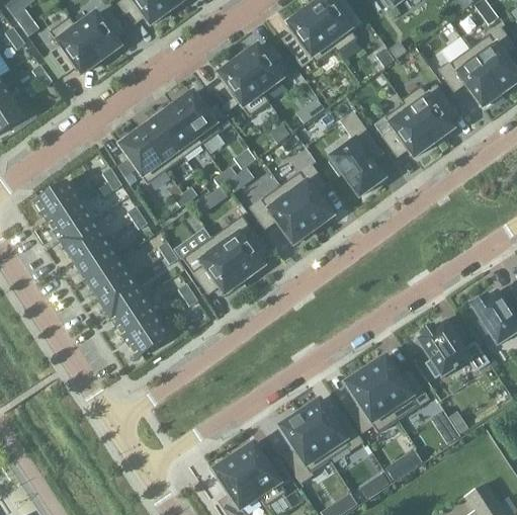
[(17,0),(7,7),(15,16),(24,9),(17,0)]
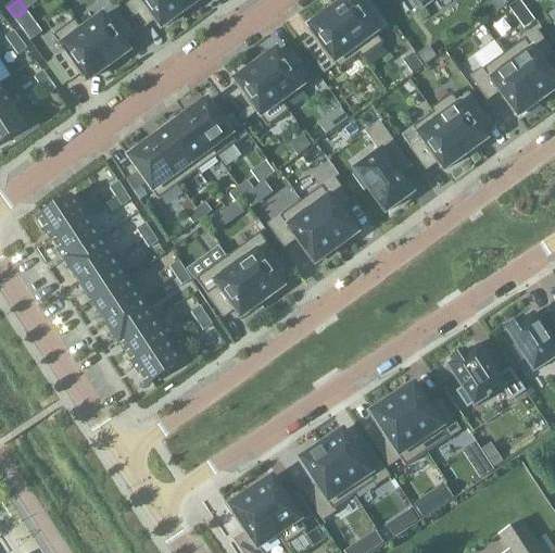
[(133,0),(128,3),(144,26),(155,19),(161,26),(183,11),(174,0),(133,0)]
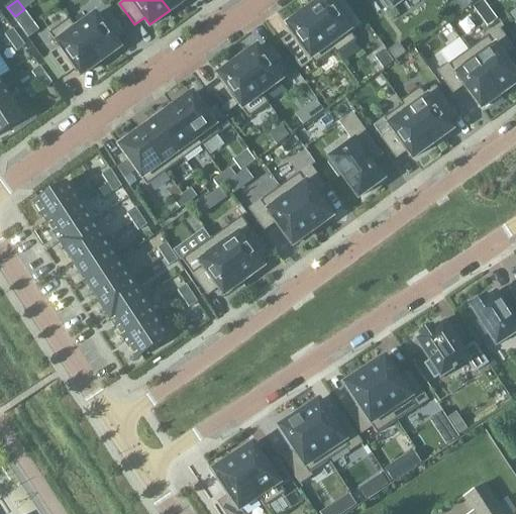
[(162,0),(170,10),(184,0),(162,0)]
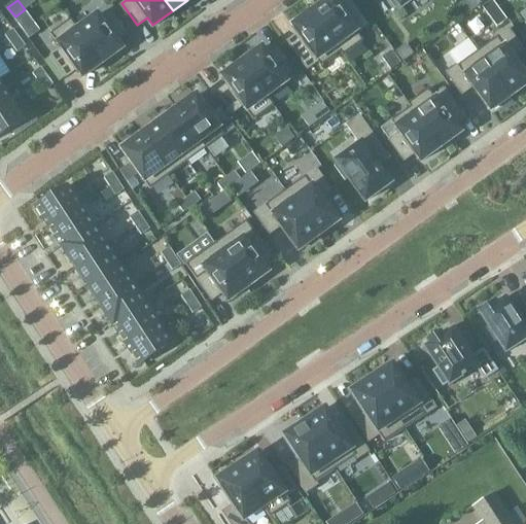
[(325,0),(313,9),(342,49),(342,50),(344,54),(364,39),(358,31),(370,23),(352,0),(343,0),(339,3),(337,0),(325,0)]
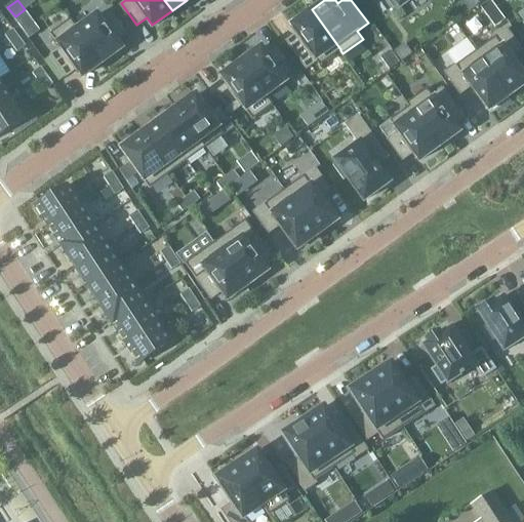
[(465,0),(471,8),(479,2),(477,0),(465,0)]
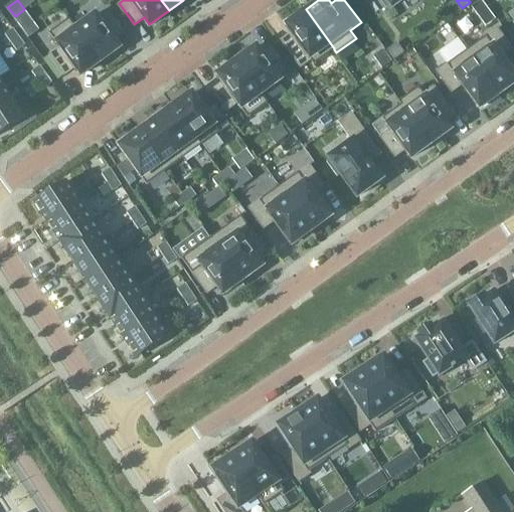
[(26,9),(15,17),(22,26),(33,18),(26,9)]
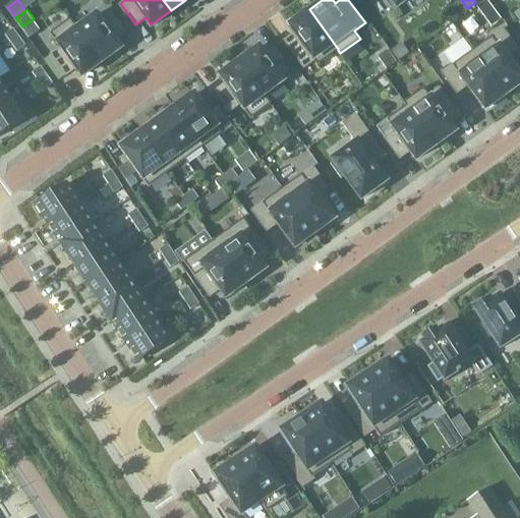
[(338,49),(309,9),(289,23),(295,32),(285,39),(304,66),(315,59),(319,63),(338,50),(338,49)]
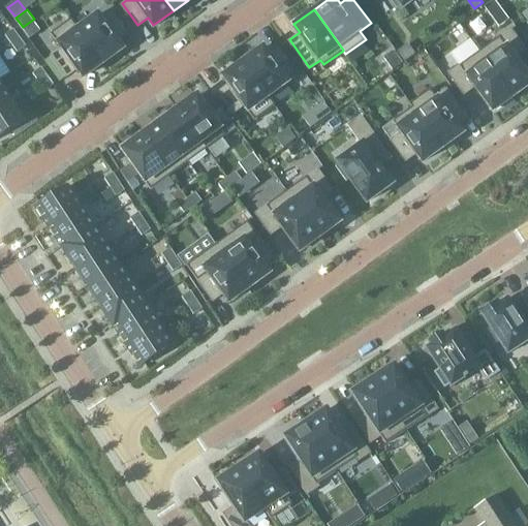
[(113,10),(102,18),(99,12),(80,27),(79,27),(103,61),(123,47),(118,38),(128,31),(113,10)]
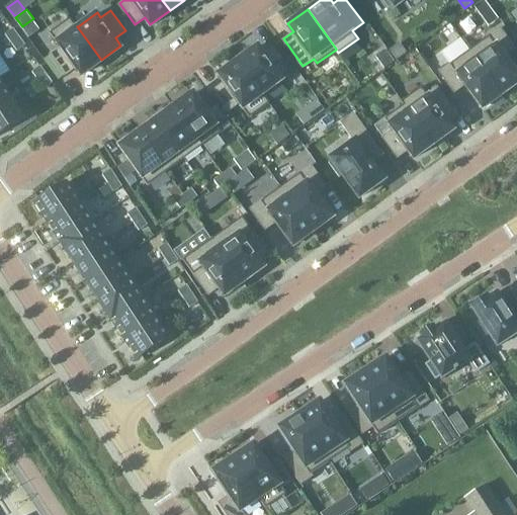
[(81,74),(101,60),(77,26),(78,26),(71,16),(51,31),(61,46),(51,53),(66,74),(76,67),(81,74)]
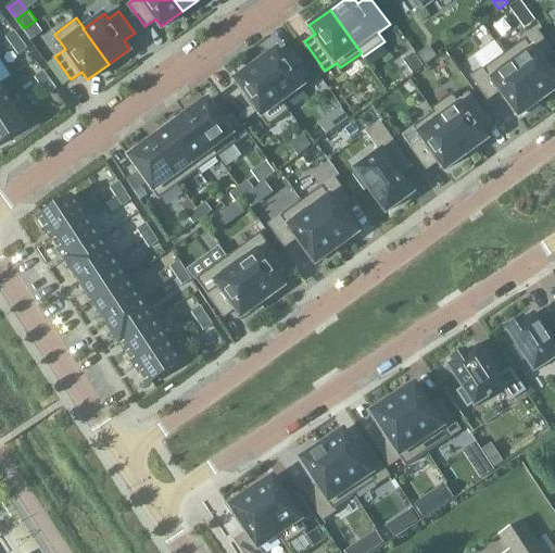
[(505,52),(539,99),(554,88),(554,76),(542,59),(553,51),(538,28),(505,52)]
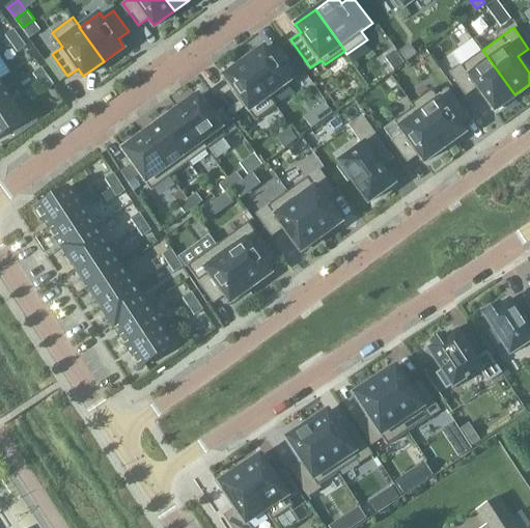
[(21,36),(15,28),(6,33),(12,43),(21,36)]
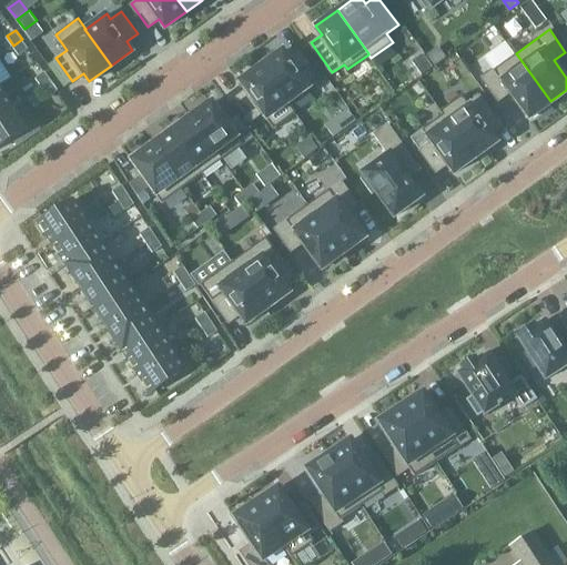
[(22,39),(13,46),(20,54),(29,48),(22,39)]
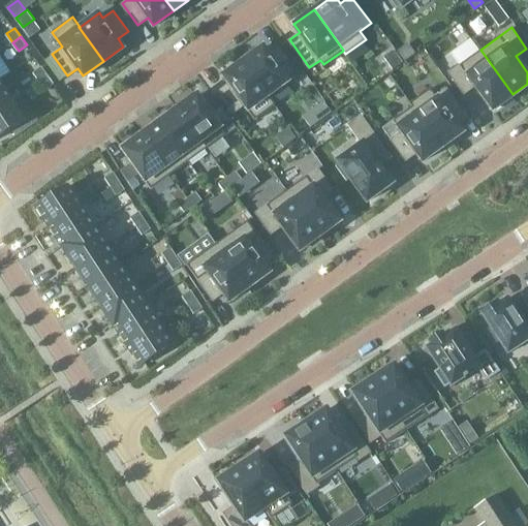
[(264,45),(244,60),(268,94),(269,94),(299,72),(280,47),(270,54),(264,45)]
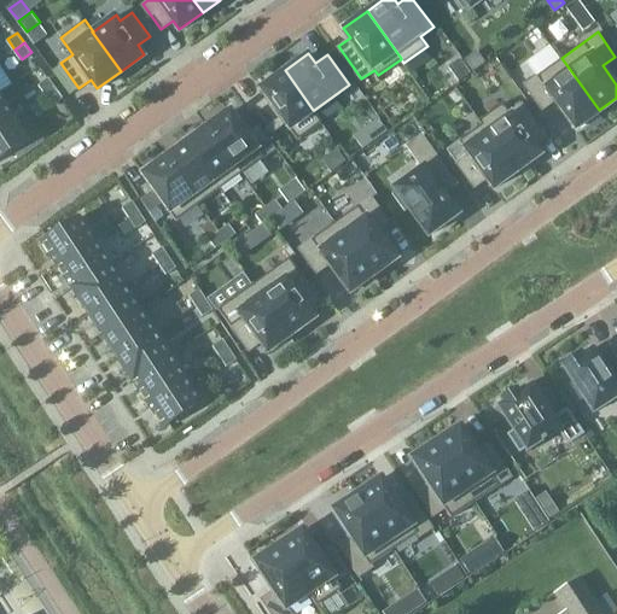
[(473,53),(466,58),(473,69),(485,60),(481,54),(473,53)]
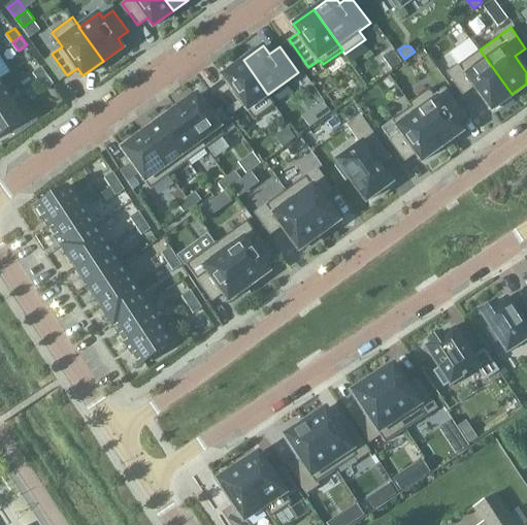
[(394,48),(384,56),(393,68),(402,61),(394,48)]
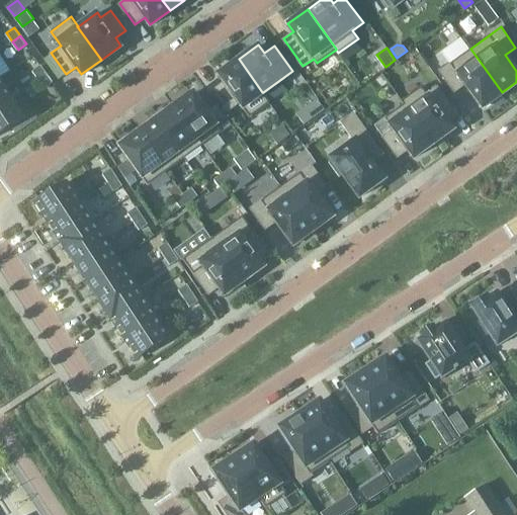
[(483,107),(502,92),(470,49),(440,70),(455,91),(465,83),(483,107)]
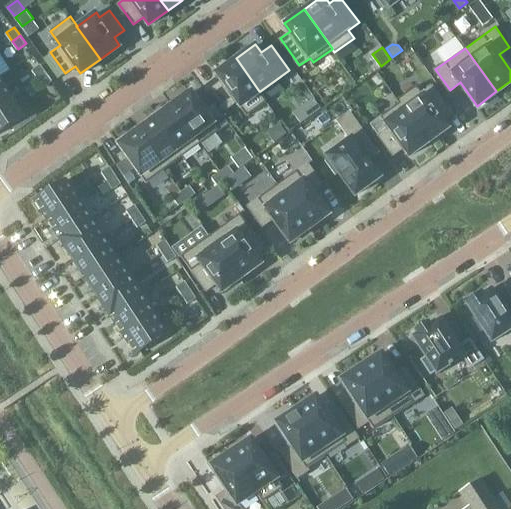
[(0,51),(0,75),(11,68),(0,51)]
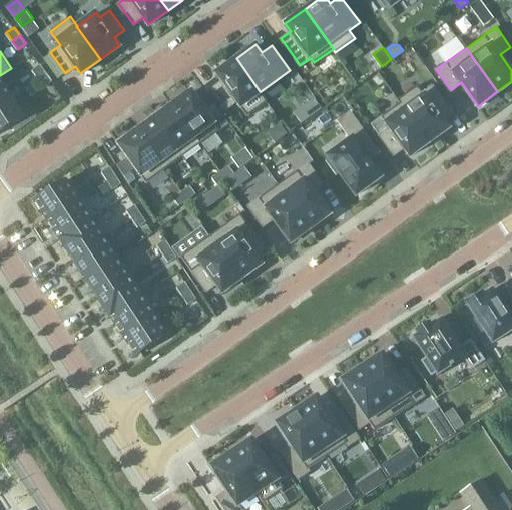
[(260,91),(236,58),(216,73),(222,80),(212,88),(227,108),(237,101),(247,115),(268,101),(261,91),(260,91)]
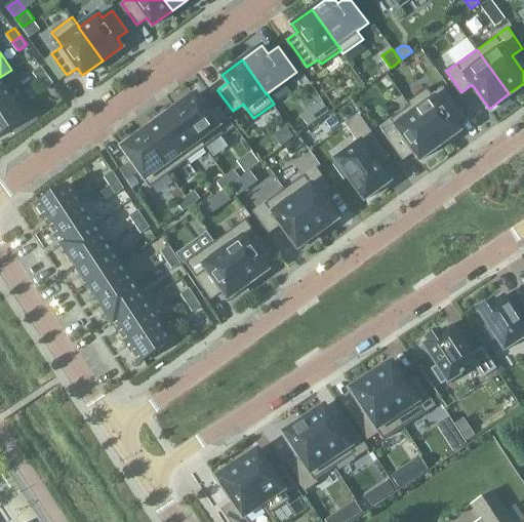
[(48,74),(42,65),(33,71),(40,80),(48,74)]
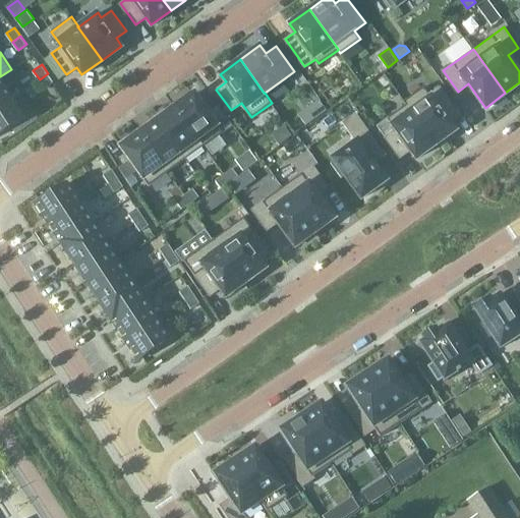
[(48,73),(40,79),(46,88),(54,81),(48,73)]
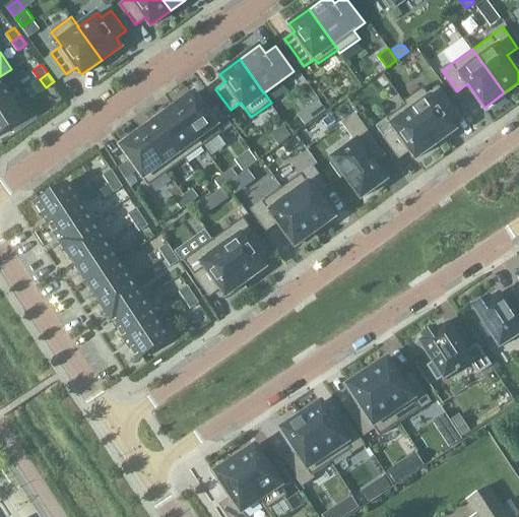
[(0,78),(0,104),(12,97),(0,78)]
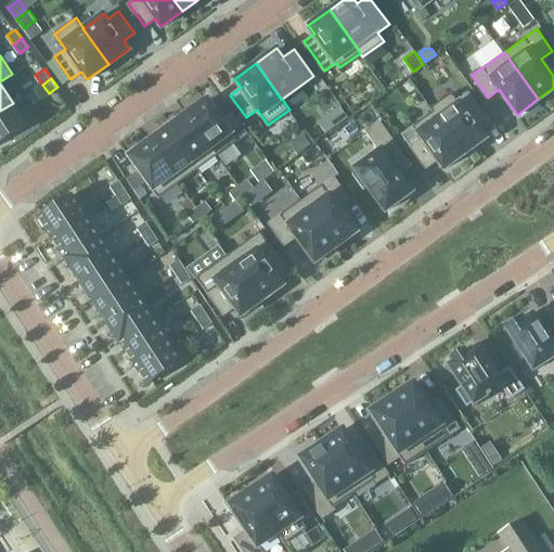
[(430,107),(433,111),(434,110),(464,153),(486,138),(479,129),(490,122),(469,92),(459,100),(452,91),(430,107)]
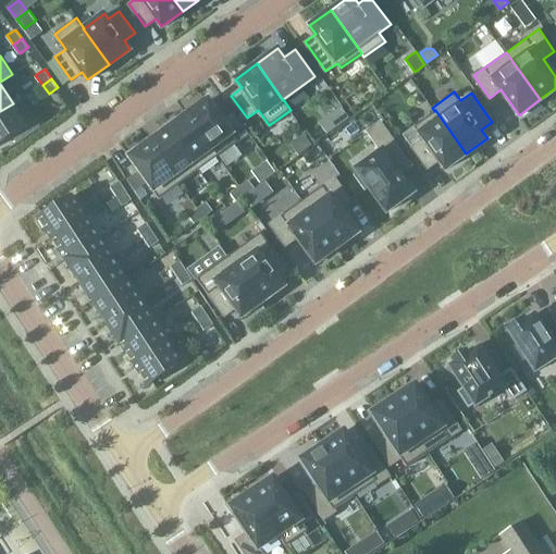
[(188,113),(219,156),(249,133),(234,112),(223,120),(208,99),(188,113)]
